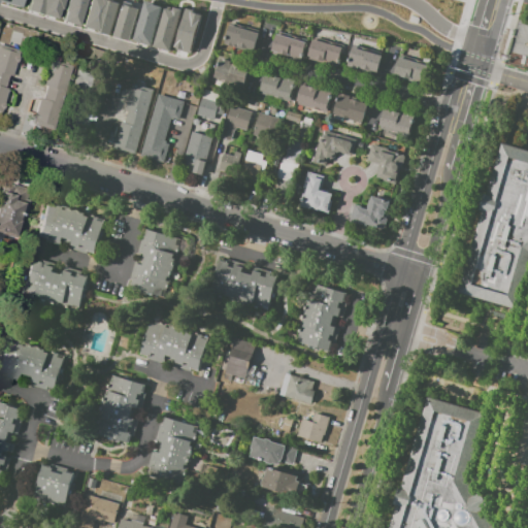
[(46,0),(29,0),(27,8),(43,12),(46,0)]
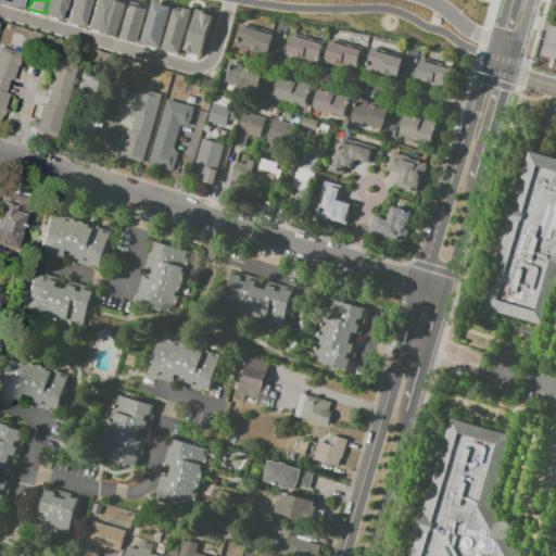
[(49,0),(46,13),(62,17),(66,0),(49,0)]
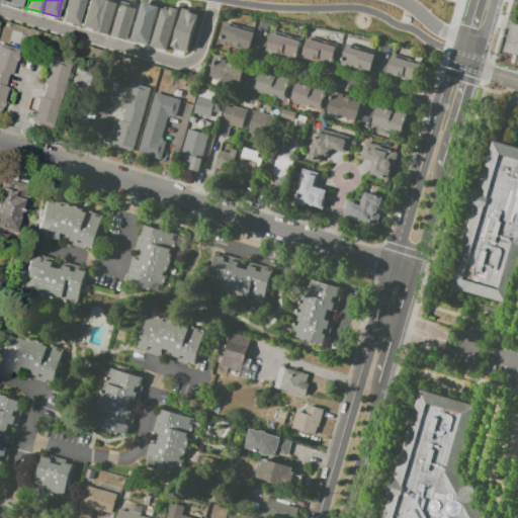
[(66,0),(62,18),(76,22),(82,0),(66,0)]
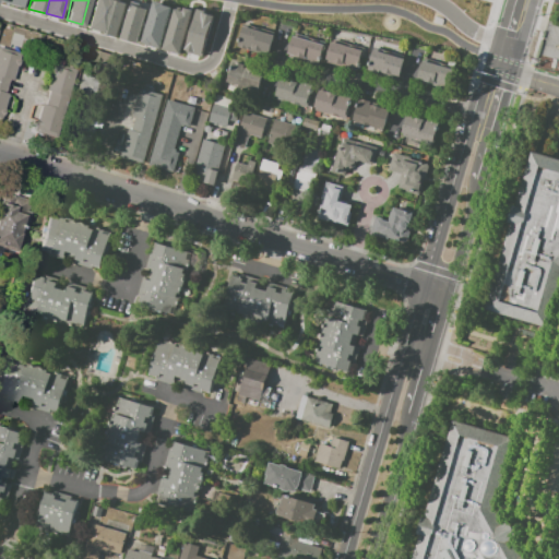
[(92,0),(85,30),(117,38),(127,2),(118,0),(92,0)]
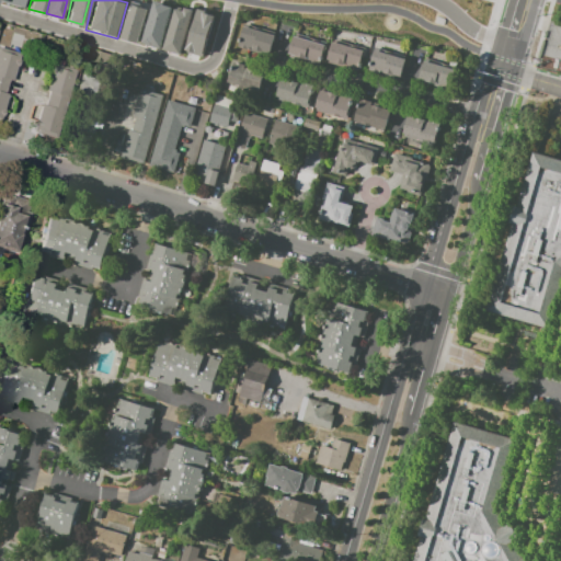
[(142,44),(161,47),(169,4),(150,1),(142,44)]
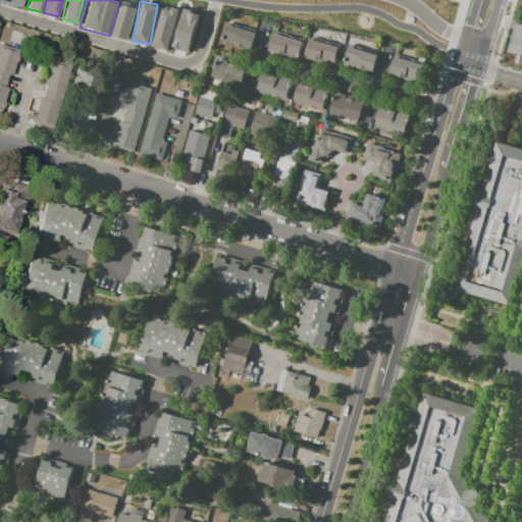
[(137,6),(121,2),(112,37),(127,41),(137,6)]
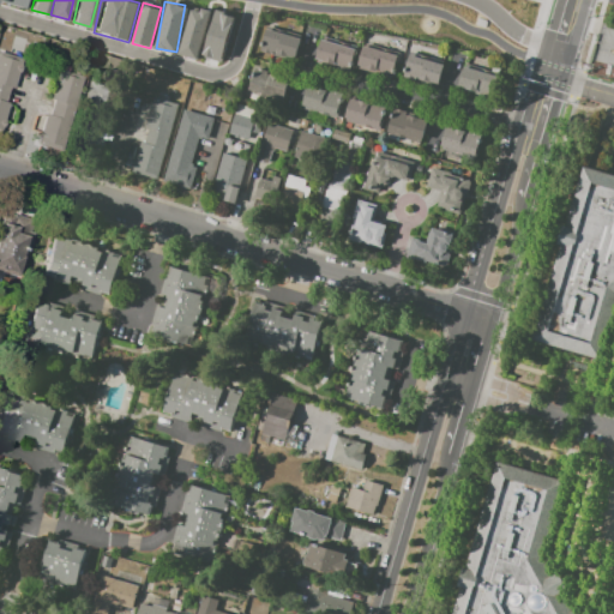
[(209,10),(191,5),(179,55),(197,59),(209,10)]
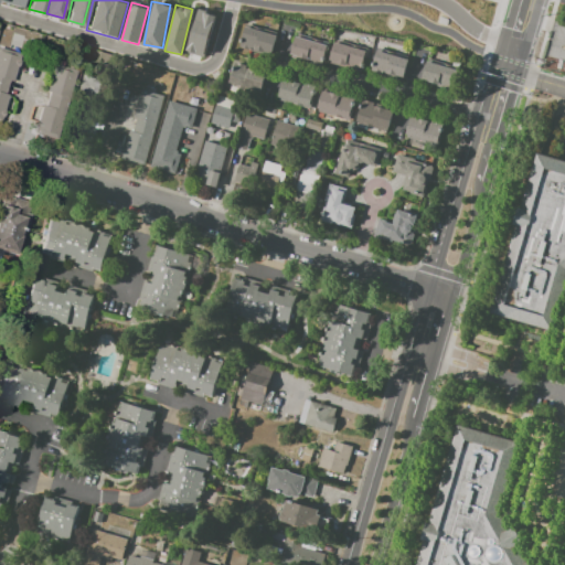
[(187,53),(204,56),(214,14),(195,10),(187,53)]
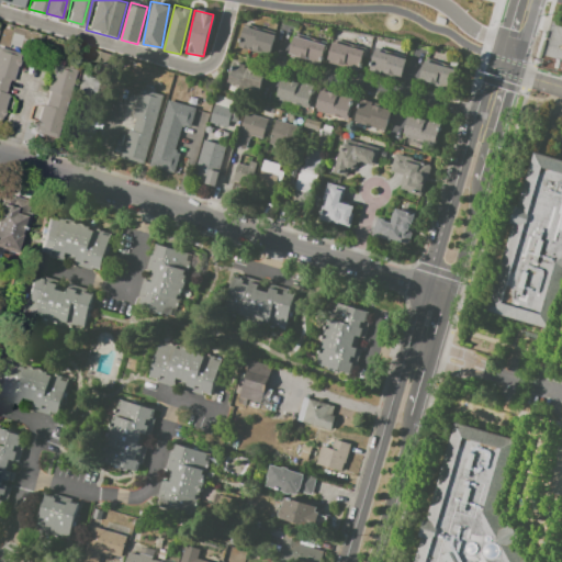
[(561,26),(544,26),(544,58),(550,58),(550,70),(561,70),(561,60),(561,26)]
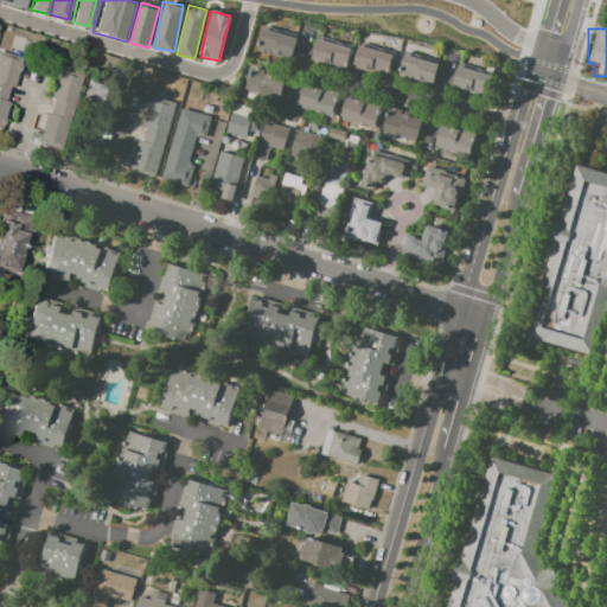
[(263,31),(259,51),(292,59),(296,39),(263,31)]
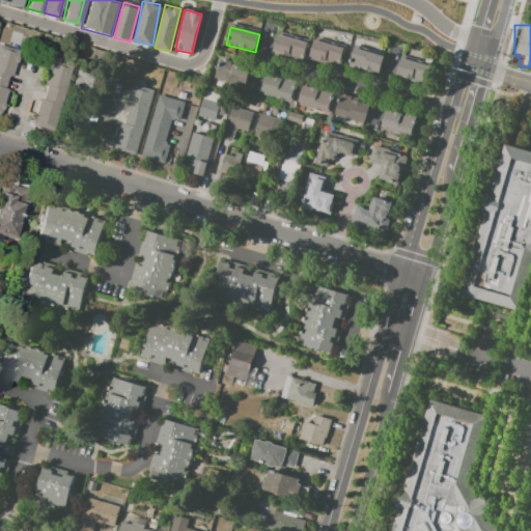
[(278,36),(307,45),(302,61),(274,53),(278,36)]
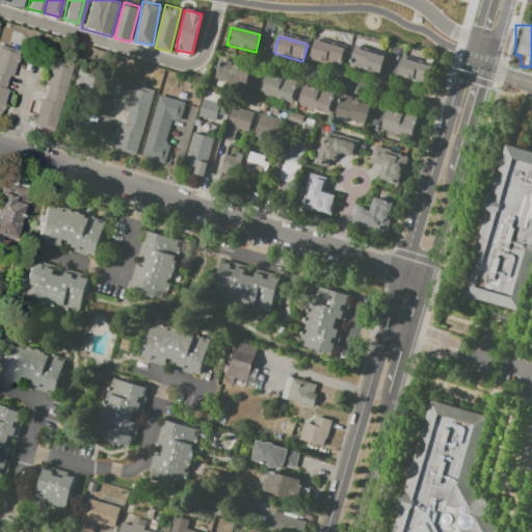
[(316,43),(312,58),(340,67),(345,50),(316,43)]
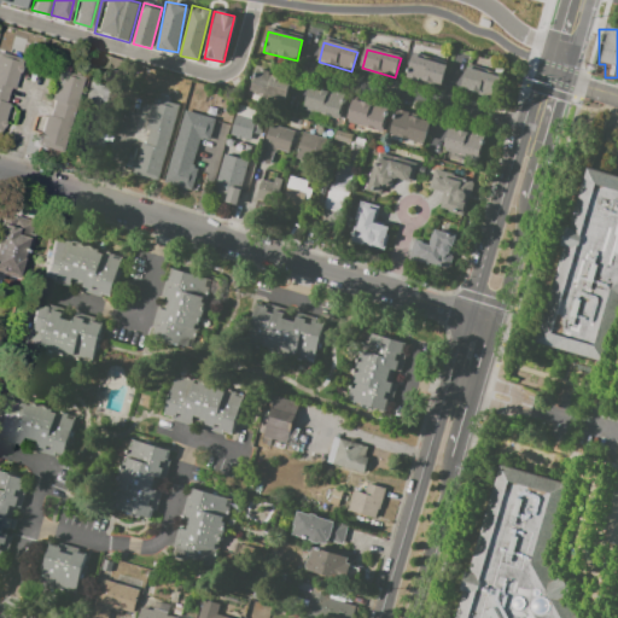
[(0,53),(25,62),(4,138),(0,136),(0,53)]
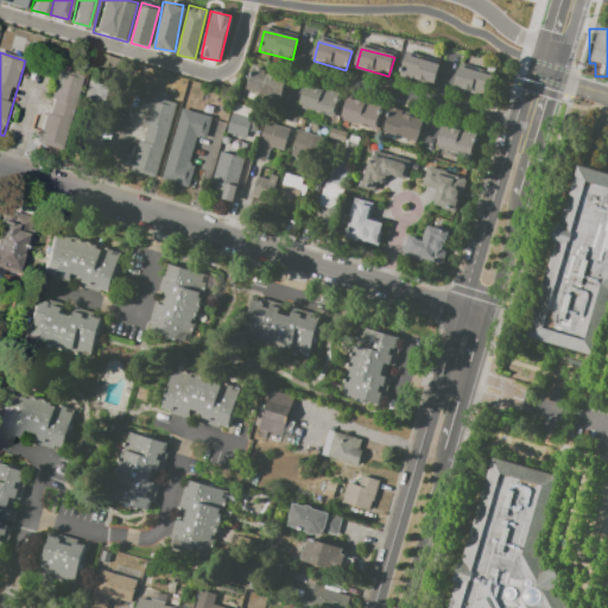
[(406,56),(399,76),(432,86),(438,65),(406,56)]
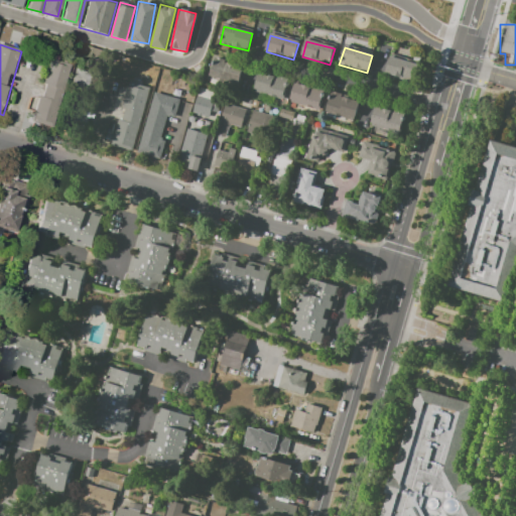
[(214,56),(224,59),(223,62),(240,68),(235,84),(208,77),(214,56)]
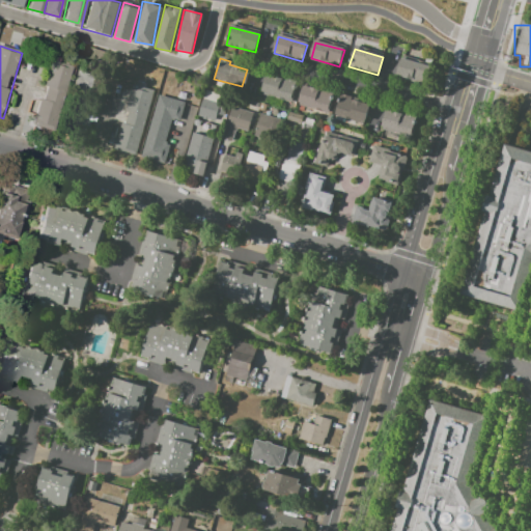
[(402,61),(397,77),(425,86),(430,70),(402,61)]
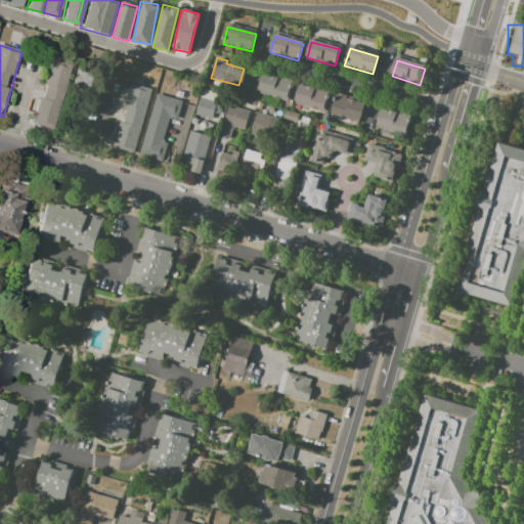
[(49,62),(71,69),(52,132),(32,126),(49,62)]
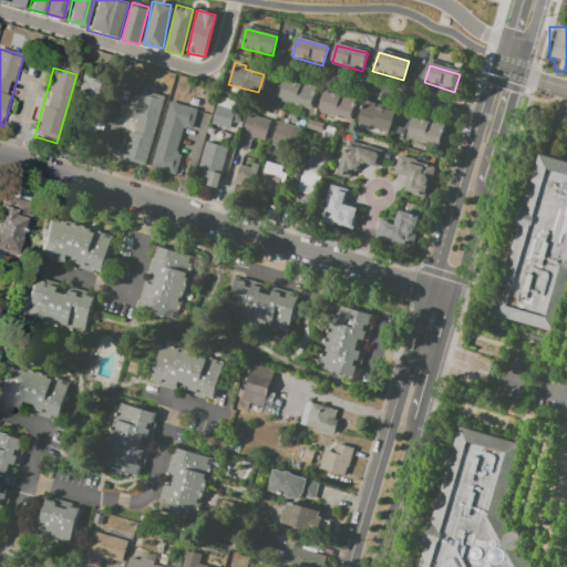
[(84,79),(107,85),(89,150),(65,143),(84,79)]
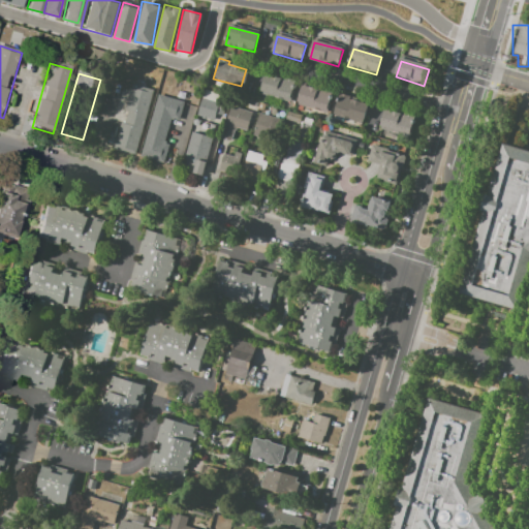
[(267,76),(261,93),(290,102),(297,82),(284,79),(283,82),(267,76)]
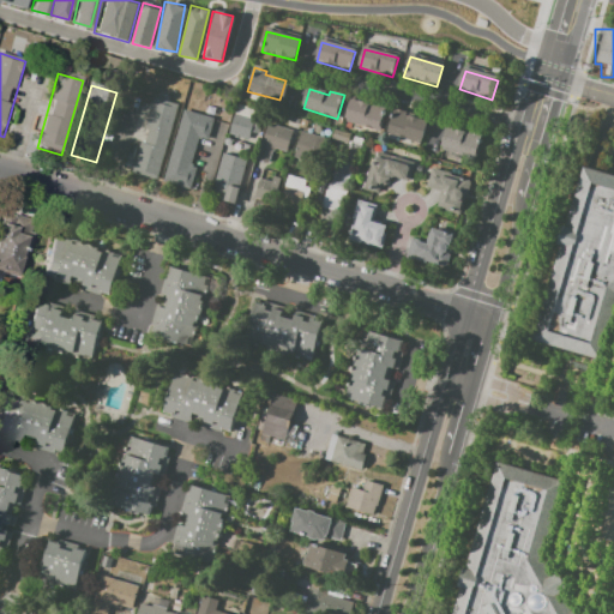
[(154,100),(180,107),(158,181),(133,174),(154,100)]
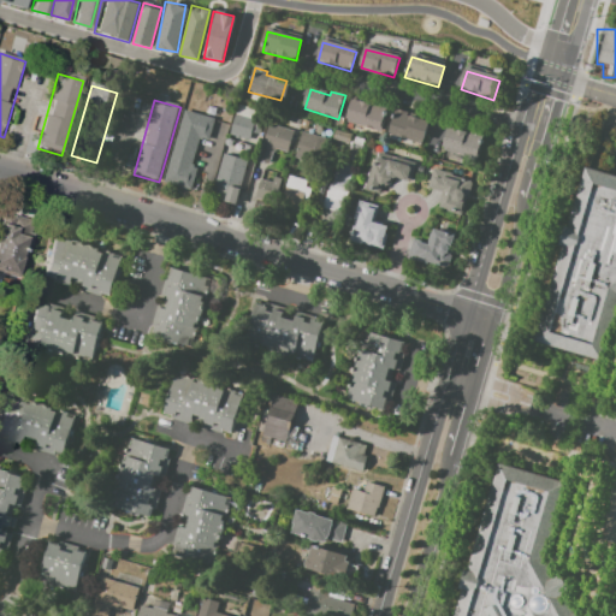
[(353,101),(348,120),(379,130),(385,111),(353,101)]
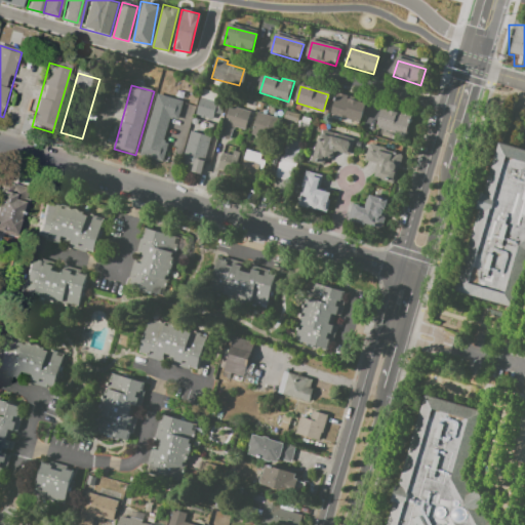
[(195,115),(212,120),(213,114),(219,116),(226,97),(202,90),(195,115)]
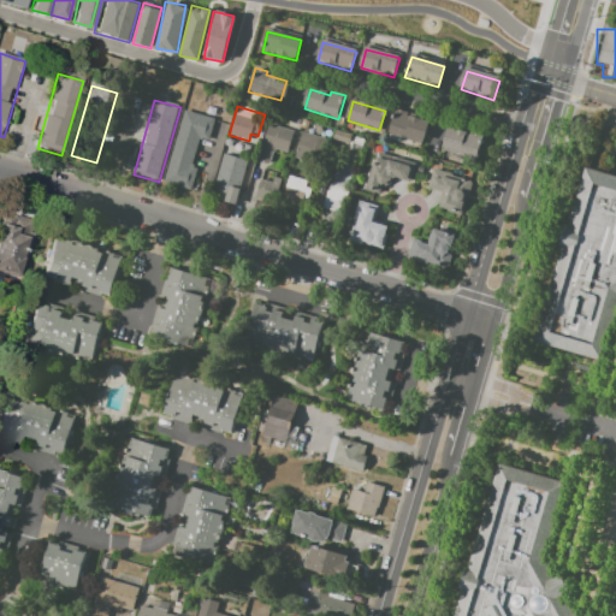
[(396,111),(388,136),(425,148),(433,123),(396,111)]
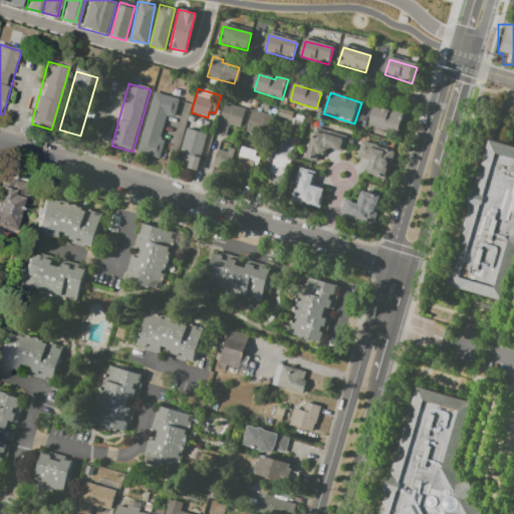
[(180,100),(155,93),(138,155),(162,162),(167,143),(161,141),(168,116),(175,118),(180,100)]
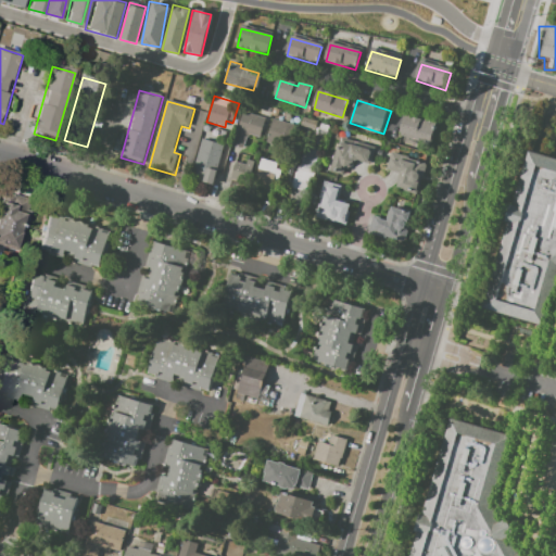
[(244,112),(266,119),(260,139),(249,136),(244,150),(234,147),(244,112)]
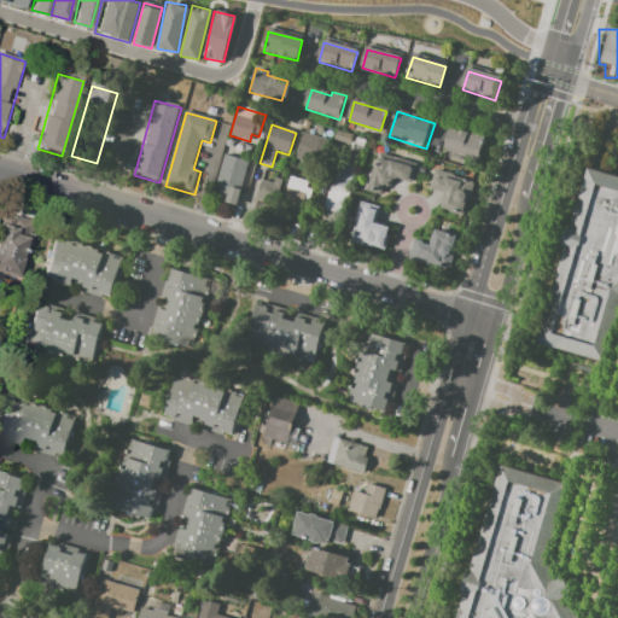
[(334,139),(338,129),(354,135),(350,145),(334,139)]
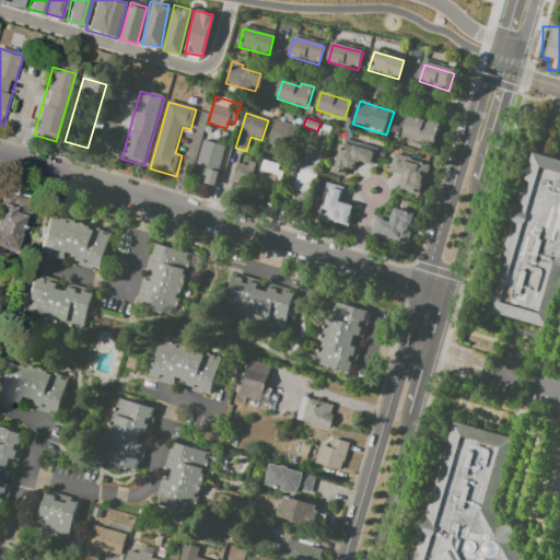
[(409,118),(404,138),(432,146),(436,126),(409,118)]
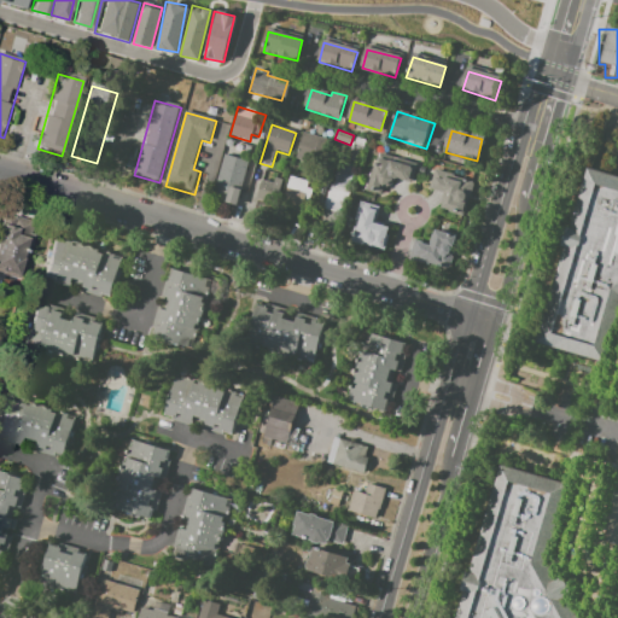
[(303,133),(330,140),(322,169),(296,162),(303,133)]
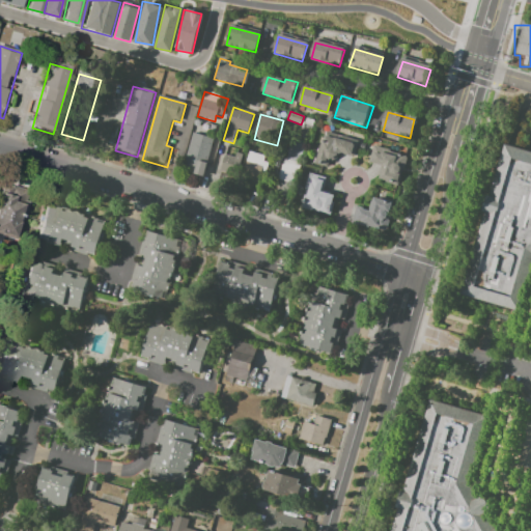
[(324,129),(358,138),(353,156),(338,151),(330,157),(328,164),(314,161),(324,129)]
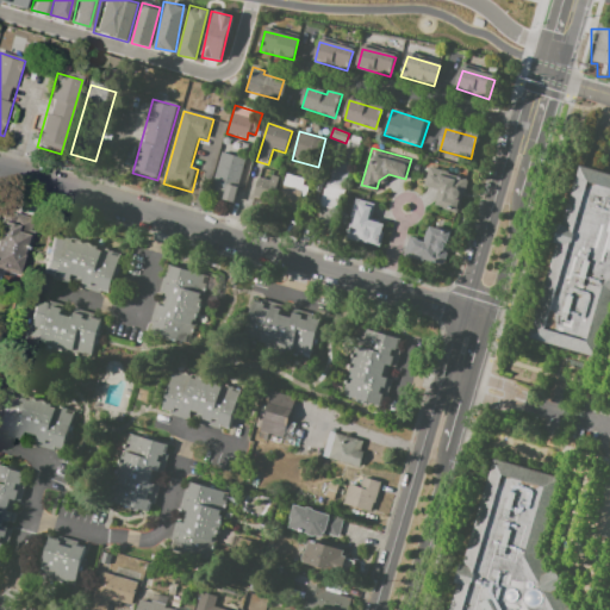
[(221,153),(243,159),(231,200),(210,195),(221,153)]
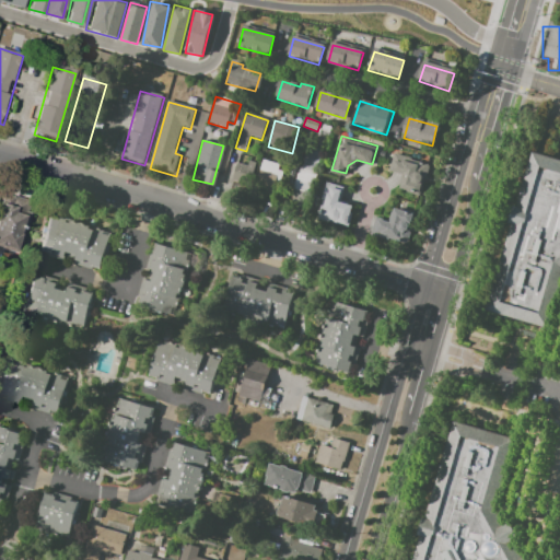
[(396,150),(391,168),(405,173),(400,186),(423,193),(432,160),(396,150)]
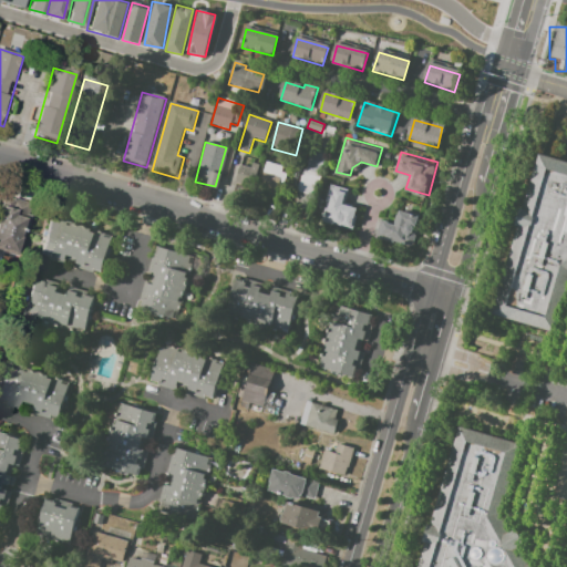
[(540,154),(566,161),(566,294),(556,332),(494,315),(494,313),(540,154)]
